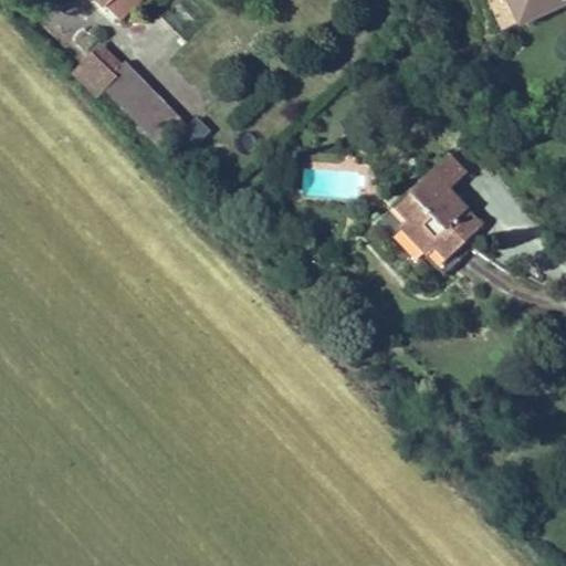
[(97,0),(118,20),(139,0),(97,0)]
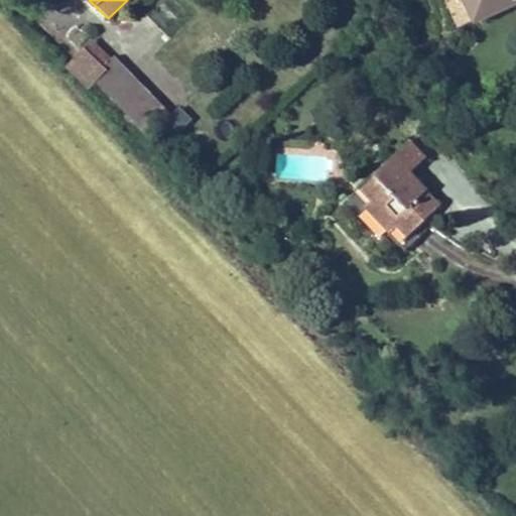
[(515,0),(464,0),(474,22),(515,2),(515,0)]
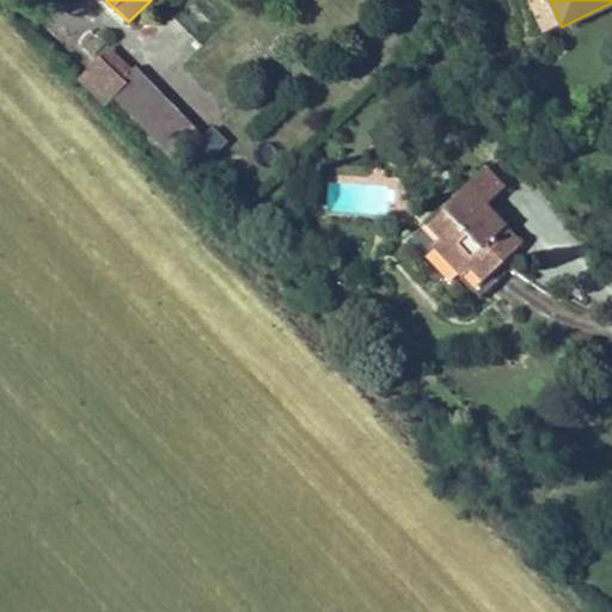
[(202,138),(135,68),(130,73),(122,81),(108,67),(115,59),(109,53),(81,80),(103,103),(111,95),(177,163),(188,151),(202,138)]
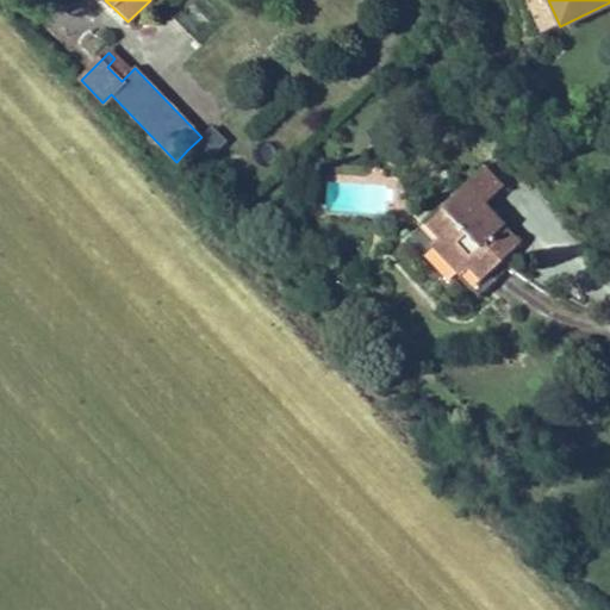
[(122,81),(130,73),(114,58),(107,67),(122,81)]
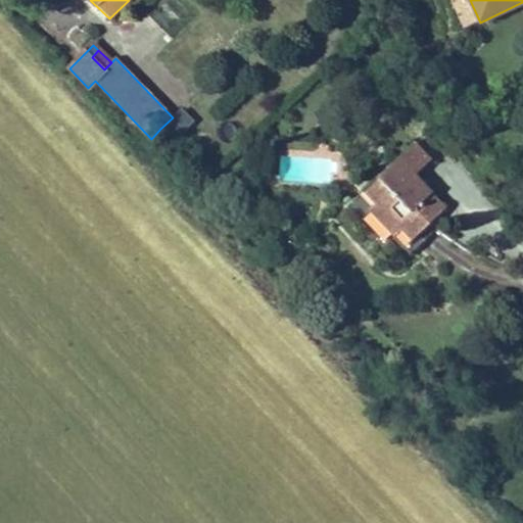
[(193,122),(181,109),(173,117),(160,129),(173,141),(193,122)]
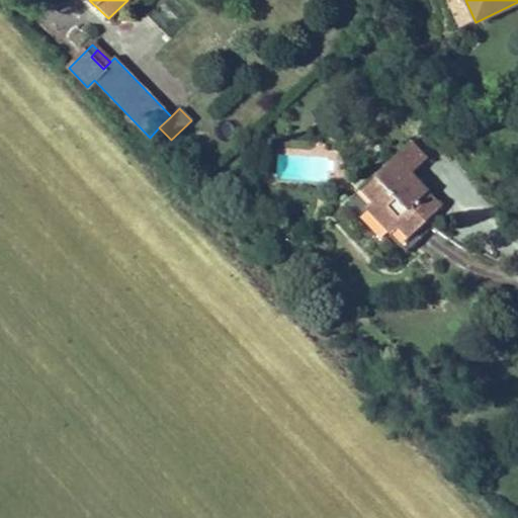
[(343,205),(379,246),(391,236),(398,229),(407,239),(441,207),(428,192),(424,196),(415,186),(419,183),(411,174),(427,159),(412,142),(343,205)]
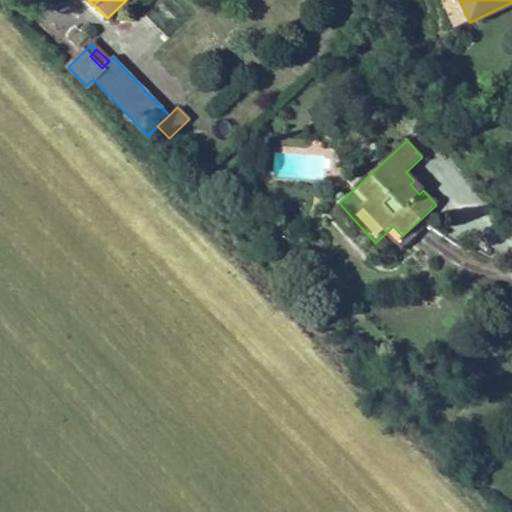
[(423,190),(414,181),(410,184),(419,194),(423,190)]
